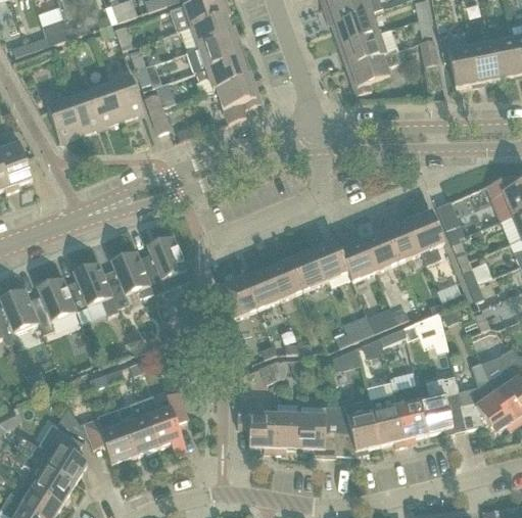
[(128,19),(138,15),(132,0),(129,0),(122,2),(128,19)]
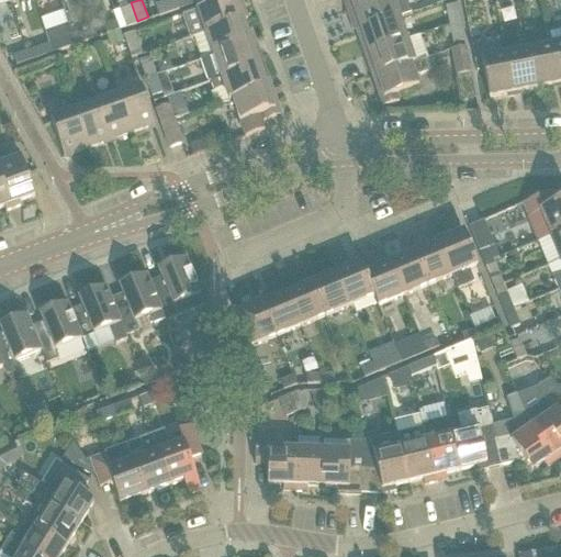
[(159,13),(178,7),(175,0),(159,0),(156,1),(159,13)]
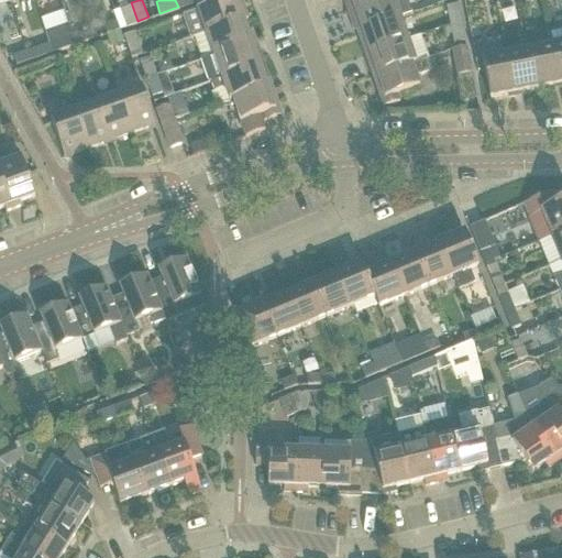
[(191,34),(249,14),(243,0),(213,0),(183,11),(191,34)]
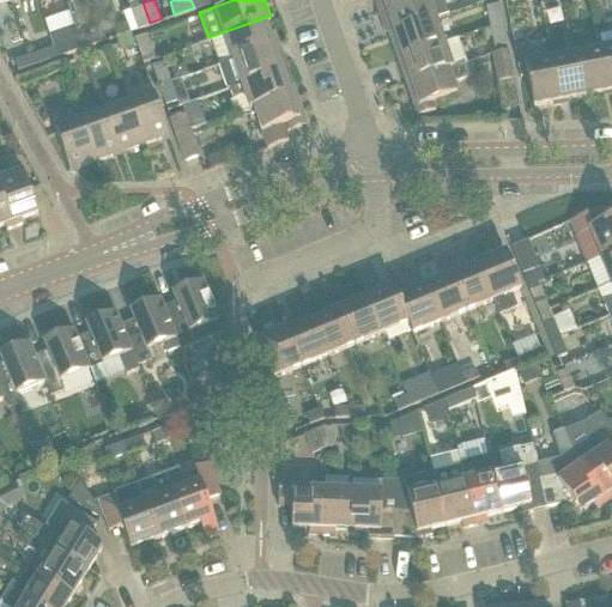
[(387,31),(449,10),(446,0),(398,0),(379,7),(387,31)]
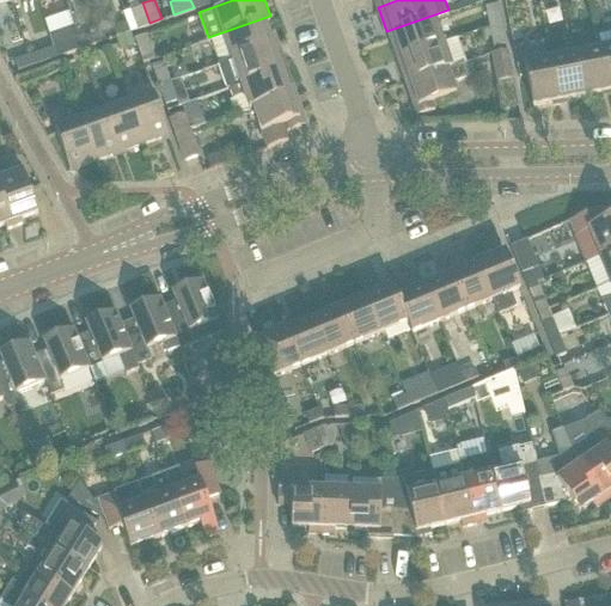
[(490,23),(503,20),(499,0),(492,0),(486,1),(489,23),(490,23)]
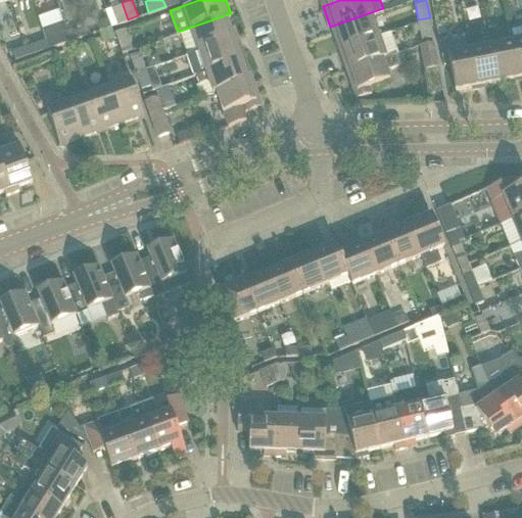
[(122,2),(106,7),(109,15),(111,25),(113,27),(112,25),(128,19),(122,2)]
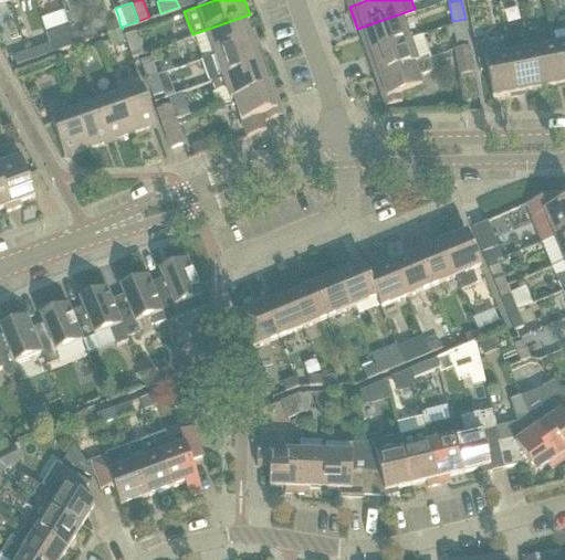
[(117,17),(105,21),(108,31),(121,27),(118,17),(115,8),(115,9),(117,17)]
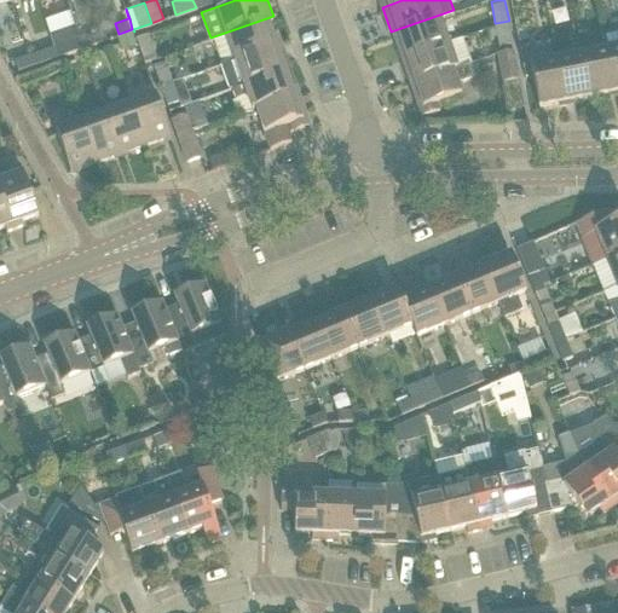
[(440,16),(455,11),(454,10),(391,32),(396,44),(398,42),(402,56),(449,39),(440,16)]
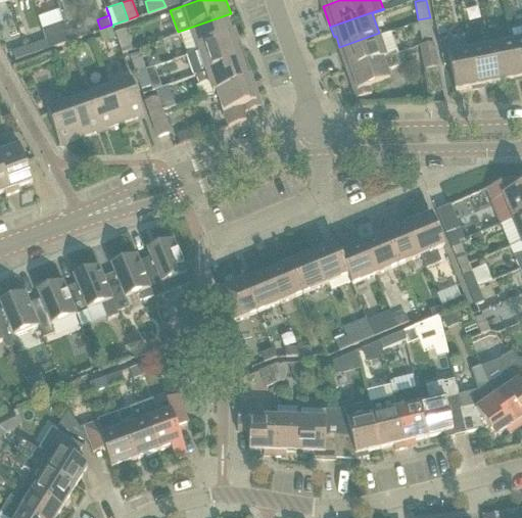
[(227,14),(178,32),(181,31),(188,51),(238,34),(236,27),(232,29),(227,14)]
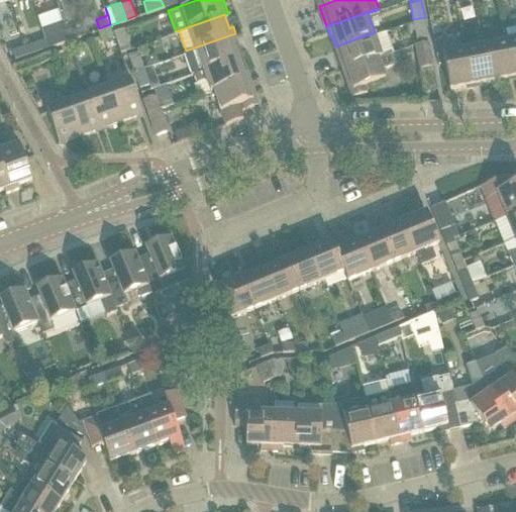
[(417,36),(428,33),(425,17),(414,19),(413,19),(417,36)]
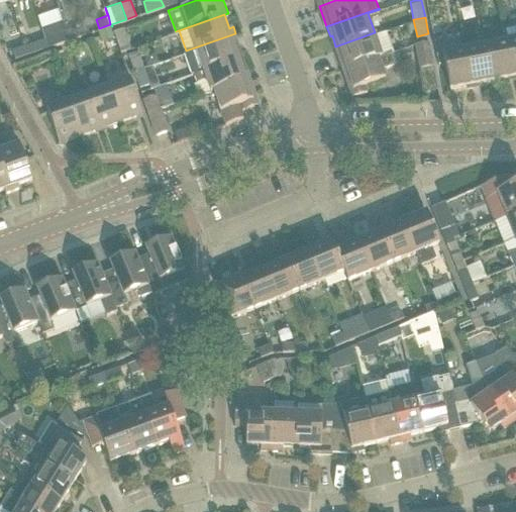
[(69,38),(81,34),(78,25),(66,29),(69,38)]
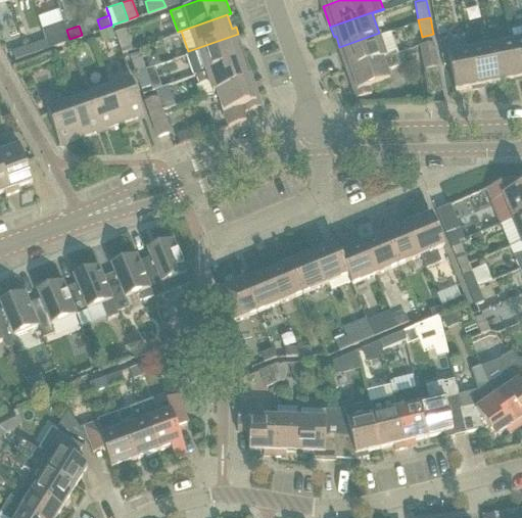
[(122,50),(133,47),(126,26),(114,29),(122,50)]
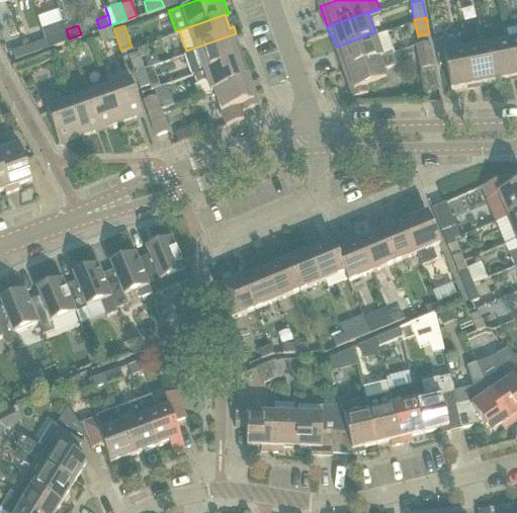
[(56,43),(69,38),(66,29),(53,34),(56,43)]
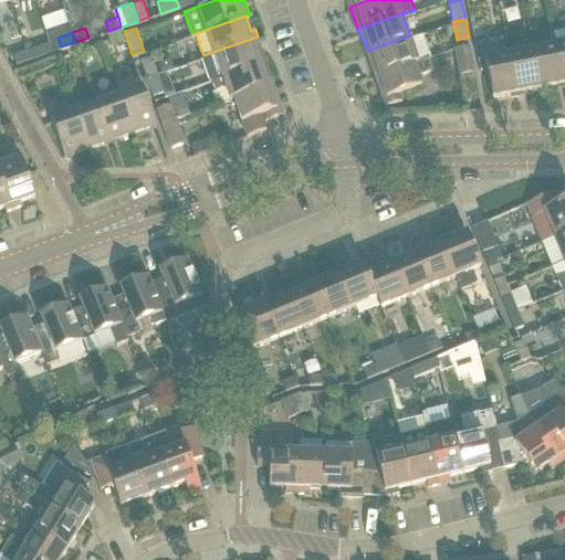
[(376,73),(418,59),(410,35),(367,51),(376,73)]
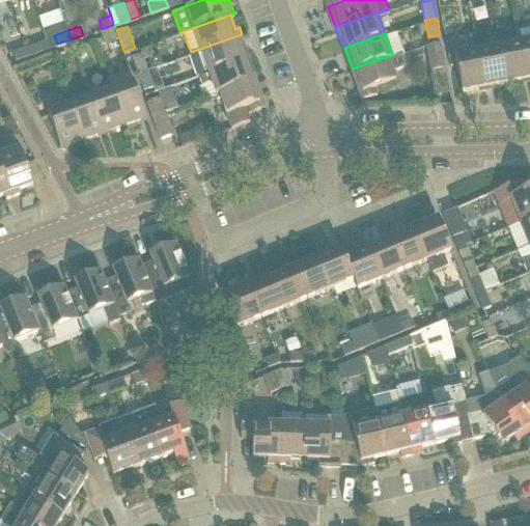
[(195,74),(198,74),(249,55),(242,34),(191,52),(188,53),(195,74)]
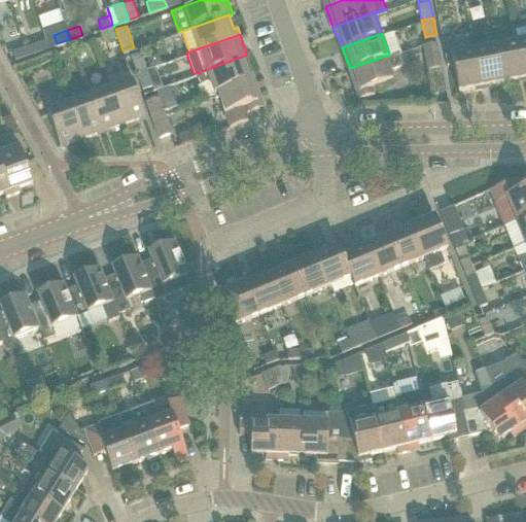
[(503,78),(525,74),(518,37),(496,41),(503,78)]
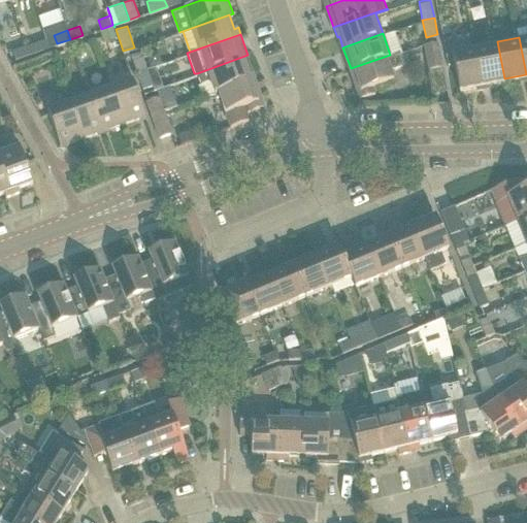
[(439,40),(425,42),(429,67),(442,64),(443,64),(439,40)]
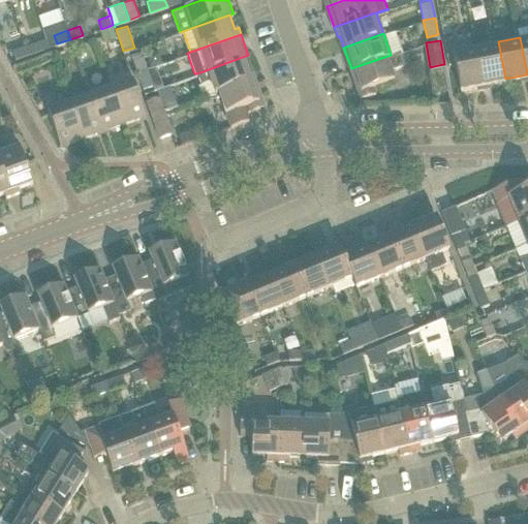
[(28,54),(40,50),(37,41),(25,45),(28,54)]
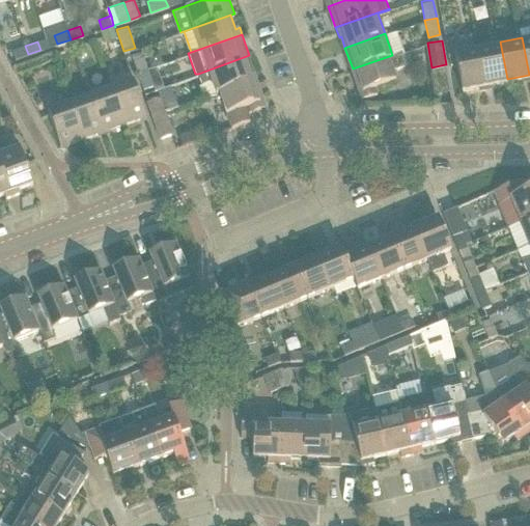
[(485,84),(507,79),(500,42),(478,46),(485,84)]
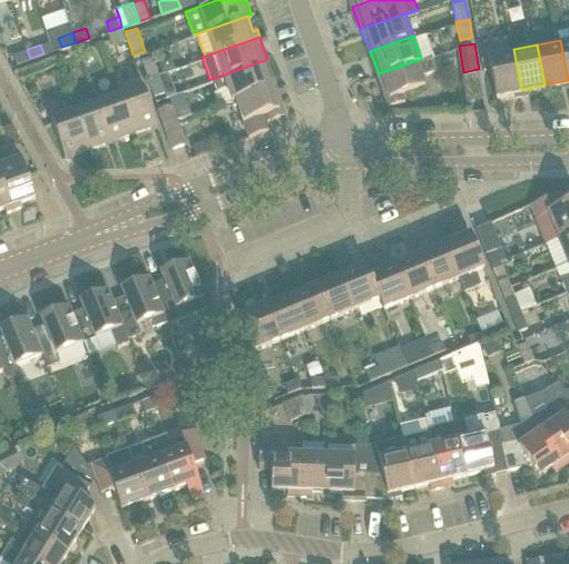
[(17,62),(30,58),(27,49),(13,53),(17,62)]
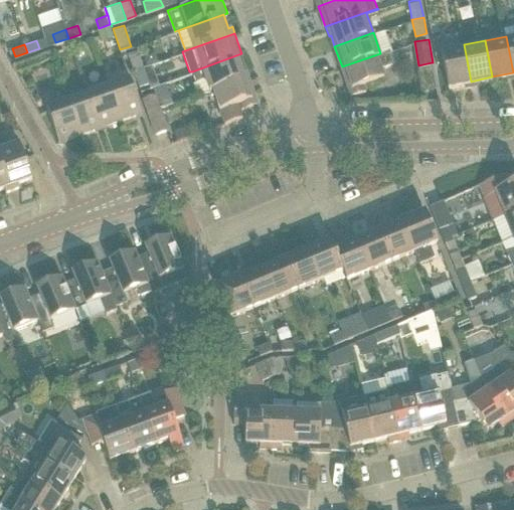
[(449,86),(471,81),(464,44),(442,49),(449,86)]
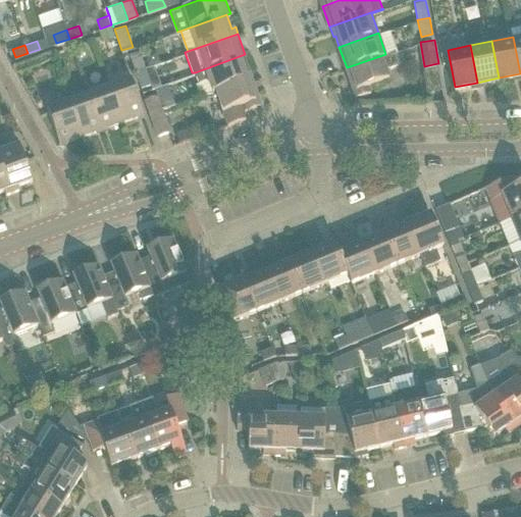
[(136,69),(145,66),(139,49),(129,52),(136,69)]
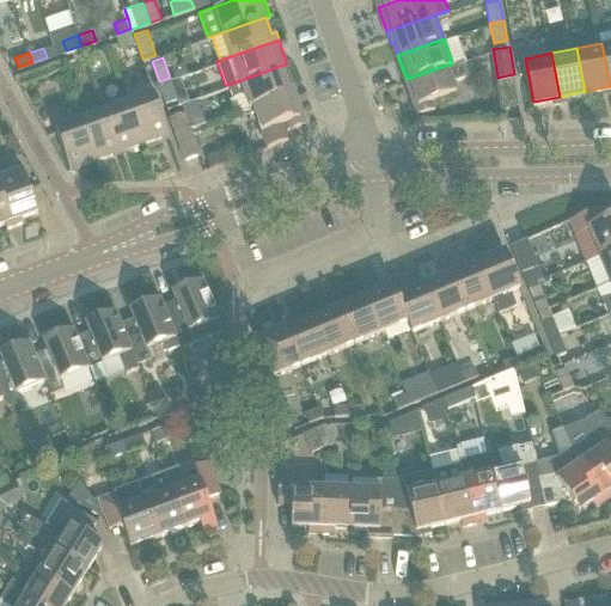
[(453,79),(470,73),(465,59),(452,63),(407,79),(415,104),(420,103),(422,110),(435,105),(433,98),(457,90),(453,79)]
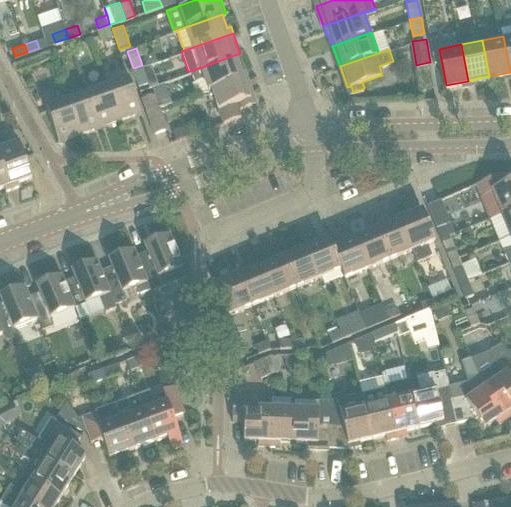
[(196,91),(247,74),(240,53),(191,71),(194,80),(193,81),(196,91)]
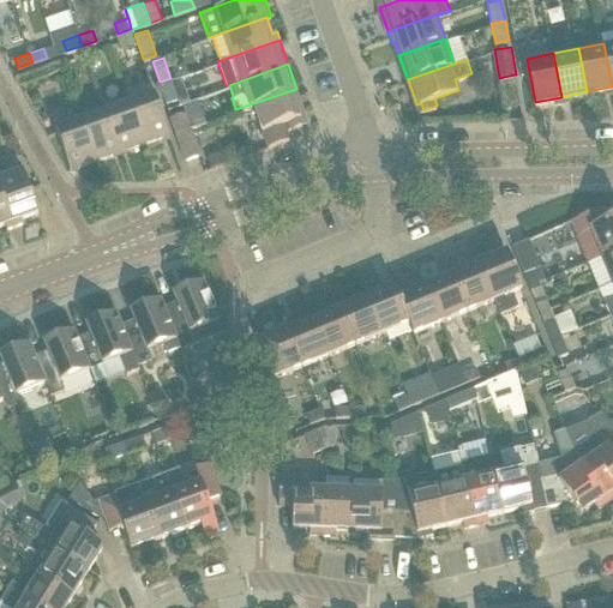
[(166,101),(176,97),(170,78),(160,82),(166,101)]
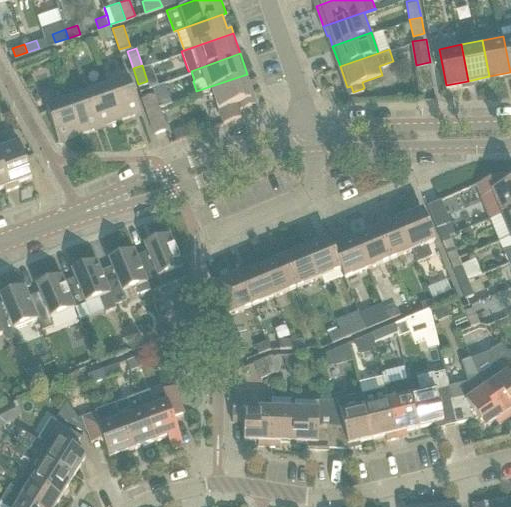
[(251,96),(254,95),(247,74),(196,91),(196,92),(212,86),(224,120),(242,114),(239,107),(253,102),(251,96)]
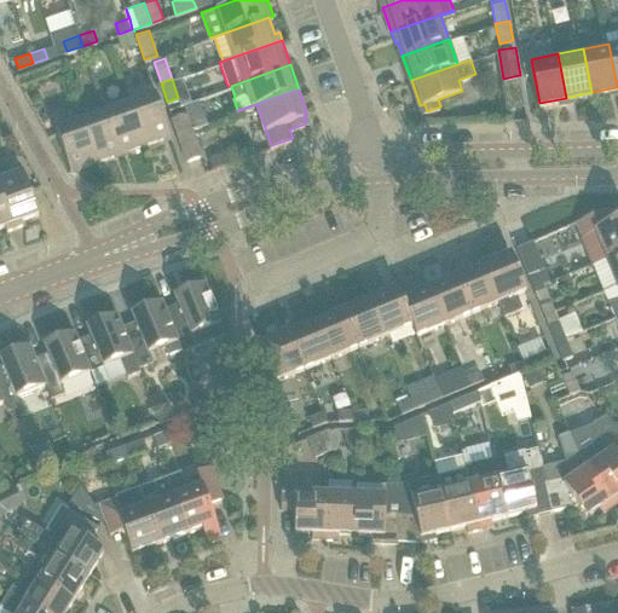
[(171,132),(159,98),(156,92),(132,100),(146,142),(171,132)]
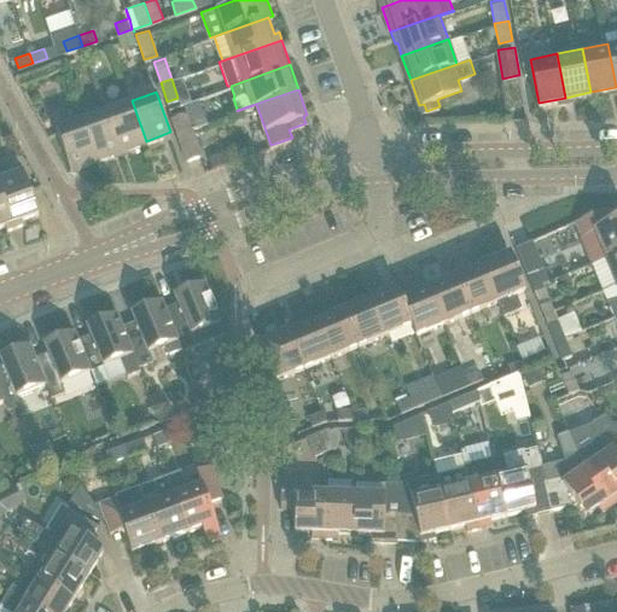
[(121,150),(146,141),(132,100),(106,109),(121,150)]
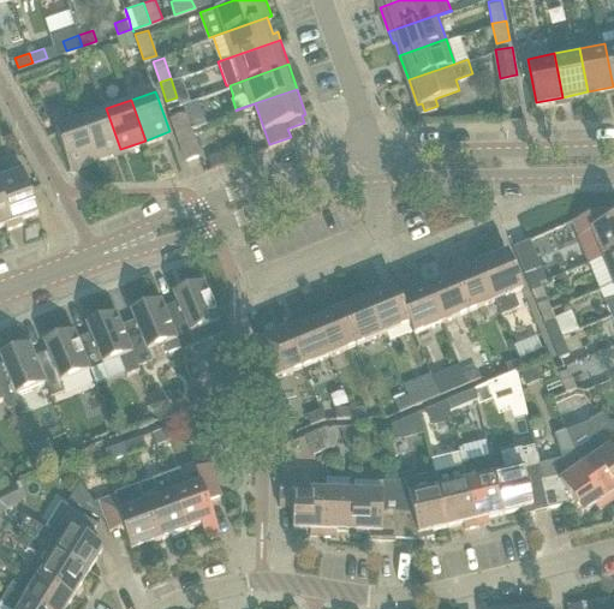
[(95,157),(120,149),(106,108),(81,118),(95,157)]
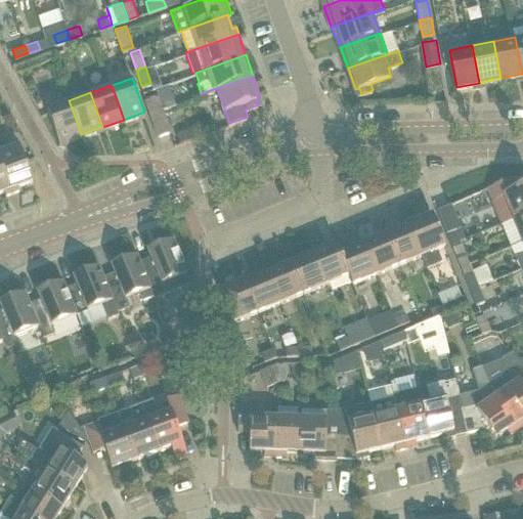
[(150,111),(163,106),(159,94),(146,98),(150,111)]
